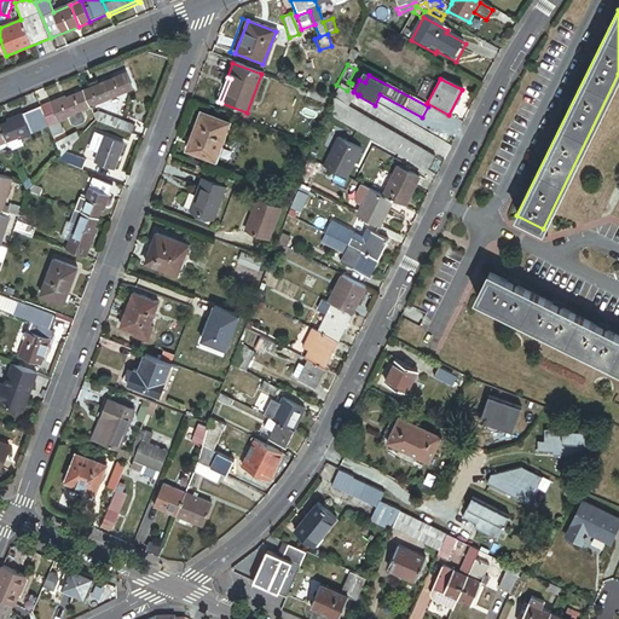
[(114,80),(81,93),(87,108),(120,94),(114,80)]
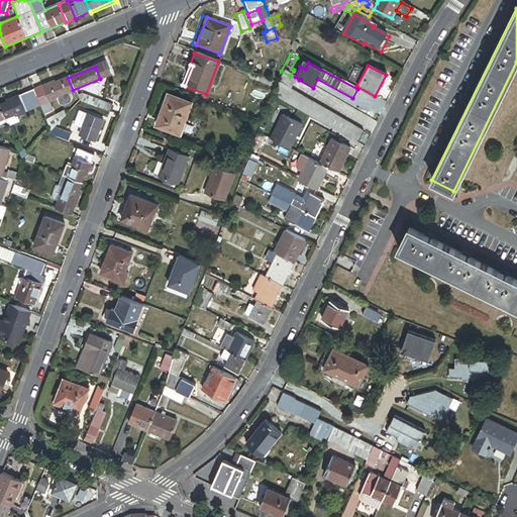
[(276,85),(291,93),(297,82),(282,74),(276,85)]
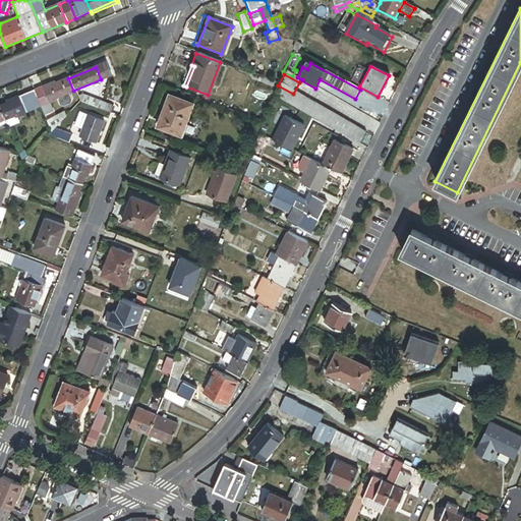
[(73,91),(68,78),(52,85),(51,83),(33,91),(39,108),(42,107),(51,103),(58,100),(57,97),(70,92),(73,91)]
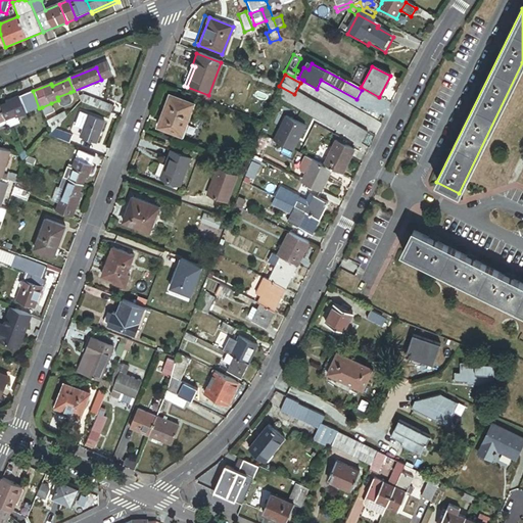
[(39,108),(33,91),(8,101),(9,103),(0,107),(0,111),(4,121),(14,115),(15,117),(39,108)]
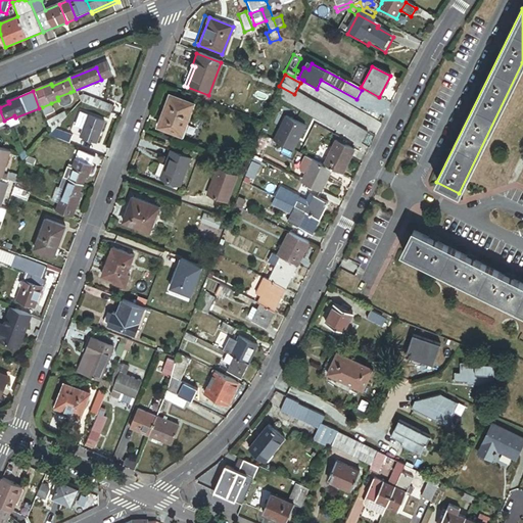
[(70,92),(57,97),(58,100),(60,105),(64,106),(72,103),(74,99),(70,92)]
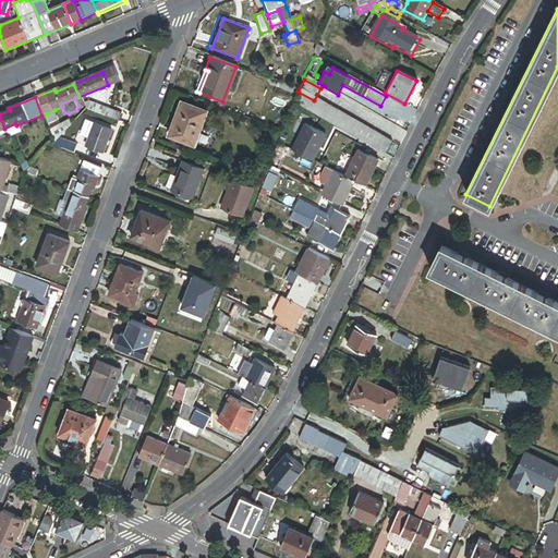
[(314,100),(308,111),(386,152),(391,142),(314,100)]
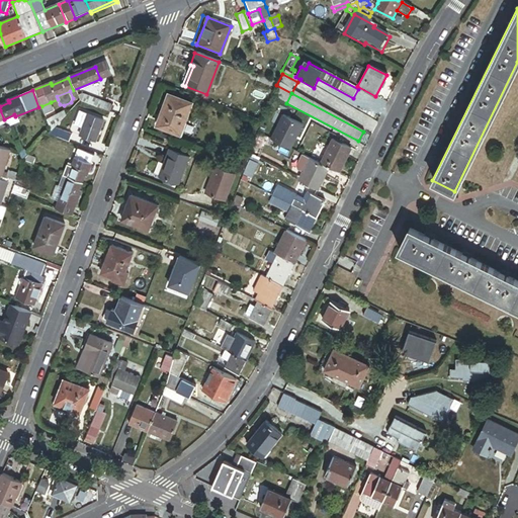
[(168,96),(157,126),(179,136),(191,104),(168,96)]
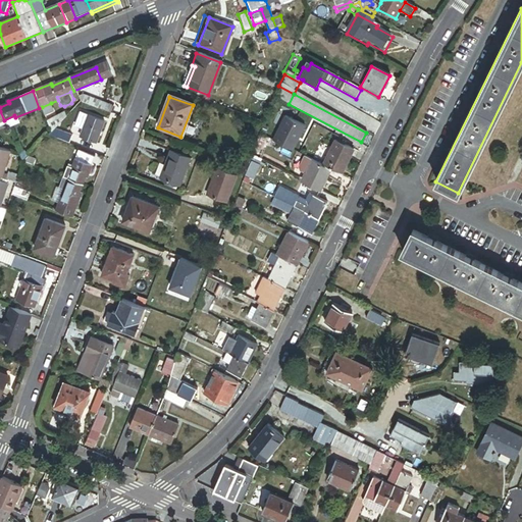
[(85,98),(82,105),(96,111),(99,104),(85,98)]
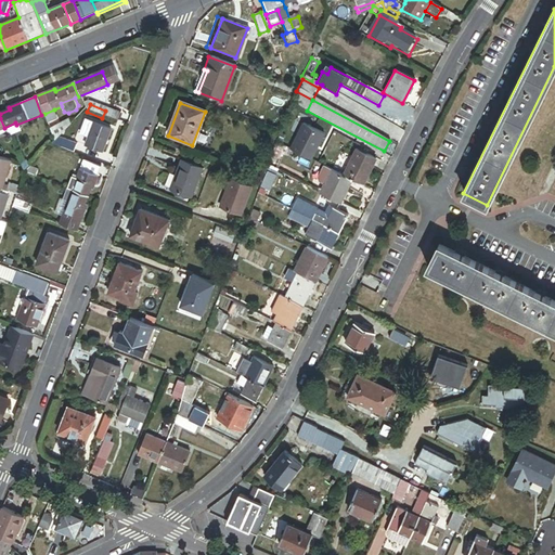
[(59,118),(54,110),(44,114),(48,123),(59,118)]
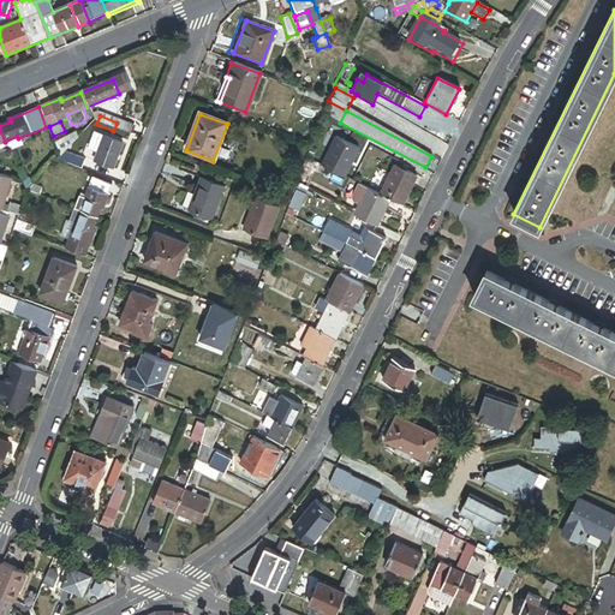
[(113,131),(129,137),(131,129),(117,123),(113,131)]
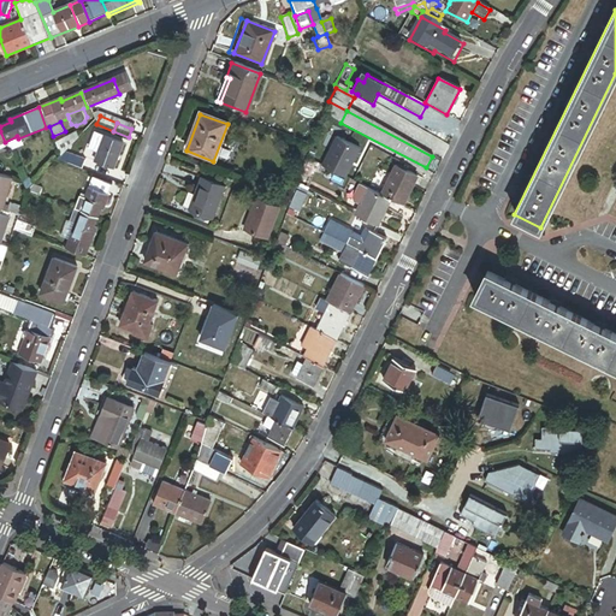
[(426,167),(341,123),(339,125),(425,171),(426,167)]
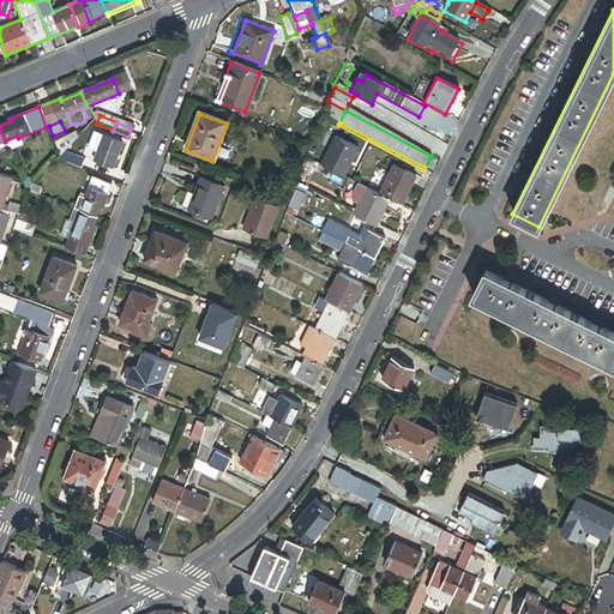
[(336,134),(323,166),(336,172),(349,176),(361,148),(356,145),(350,142),(336,134)]
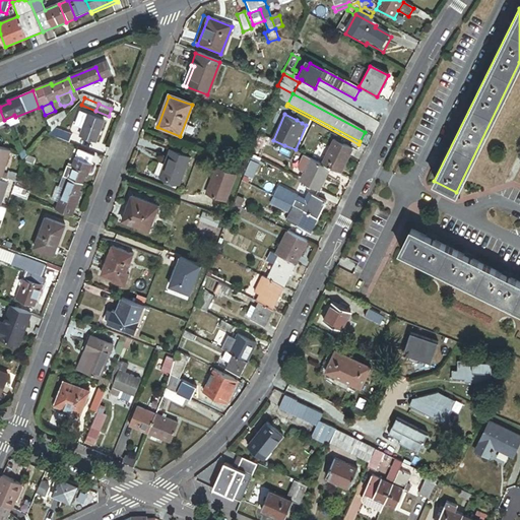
[(15,117),(14,115),(4,120),(7,127),(17,123),(15,117)]
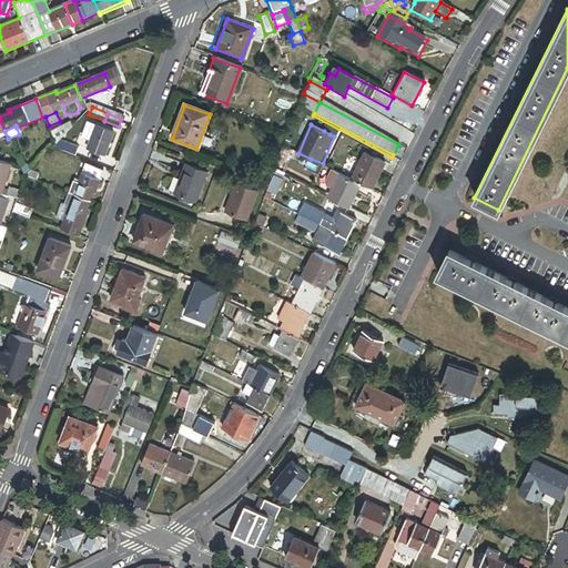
[(87,125),(80,141),(87,144),(83,153),(102,161),(112,135),(87,125)]
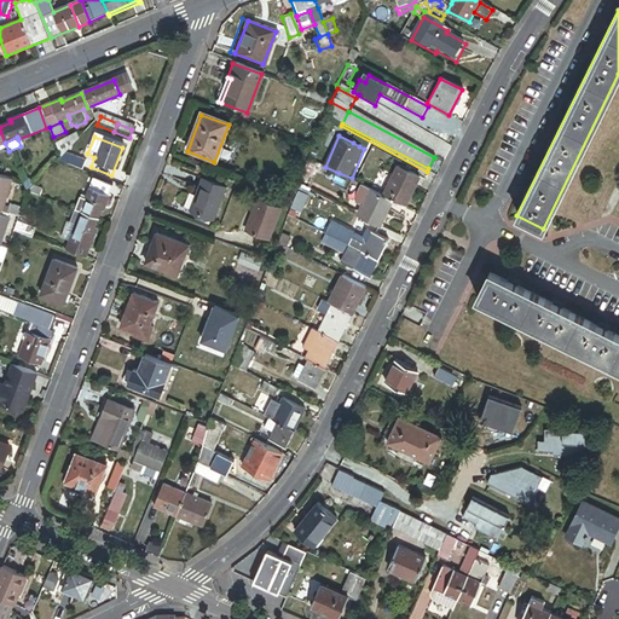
[(62,157),(77,140),(74,138),(55,145),(59,160),(62,157)]
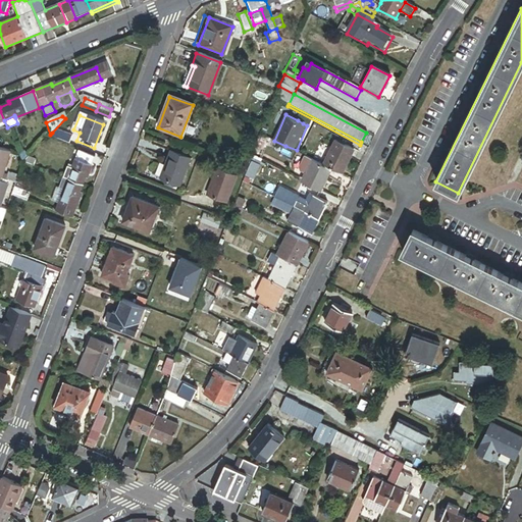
[(58,136),(52,133),(50,135),(47,139),(55,143),(58,136)]
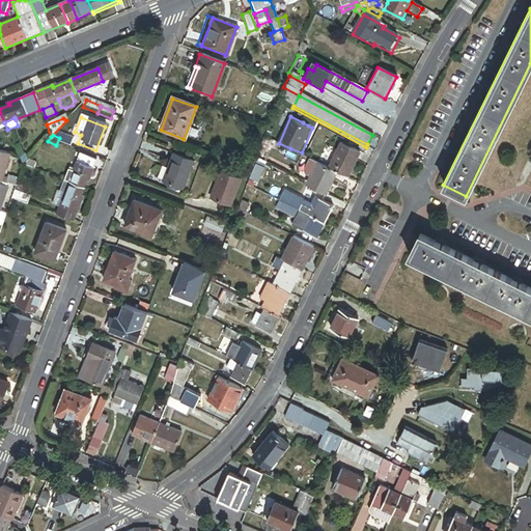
[(72,142),(59,138),(56,145),(68,150),(72,142)]
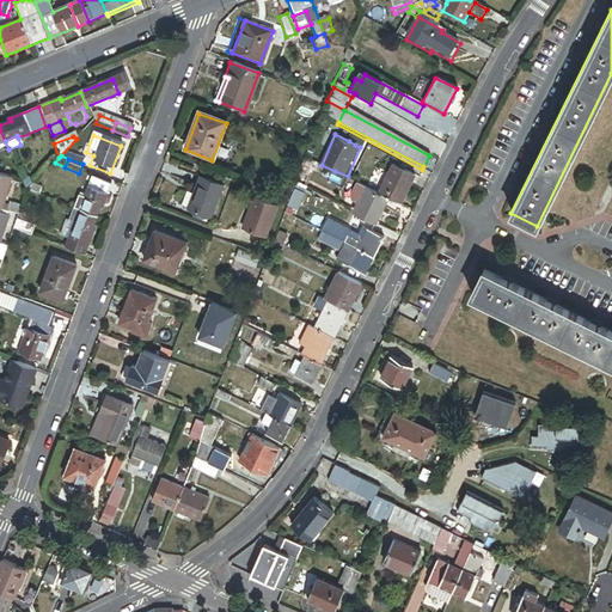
[(393,160),(380,191),(393,195),(407,202),(418,177),(412,171),(405,169),(393,160)]
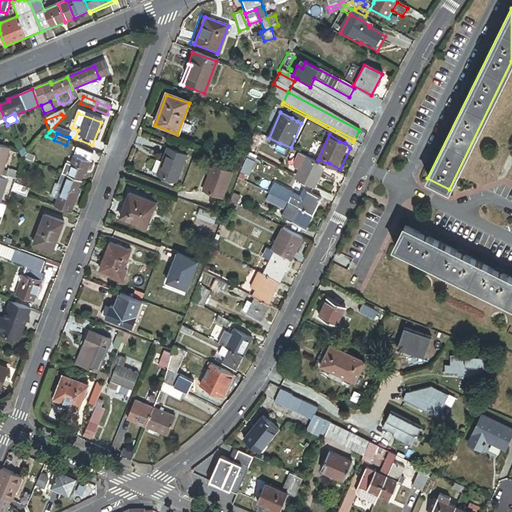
[(10,153),(0,149),(0,177),(1,178),(10,153)]
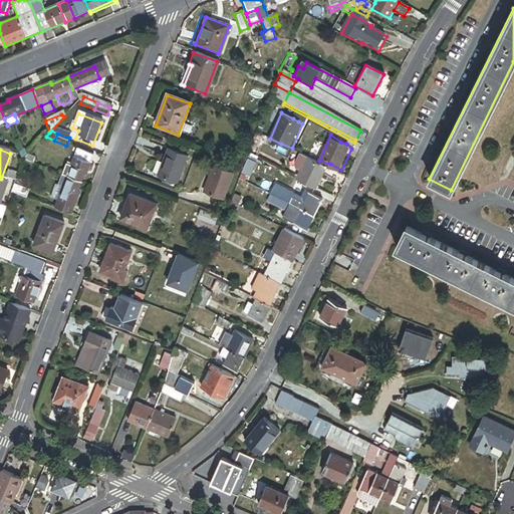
[(167,150),(156,178),(174,184),(185,157),(167,150)]
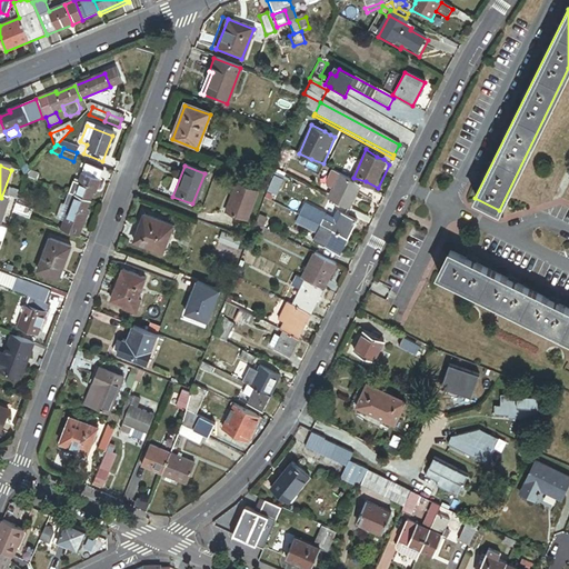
[(79,190),(75,201),(88,207),(92,195),(95,196),(102,176),(85,169),(77,189),(79,190)]
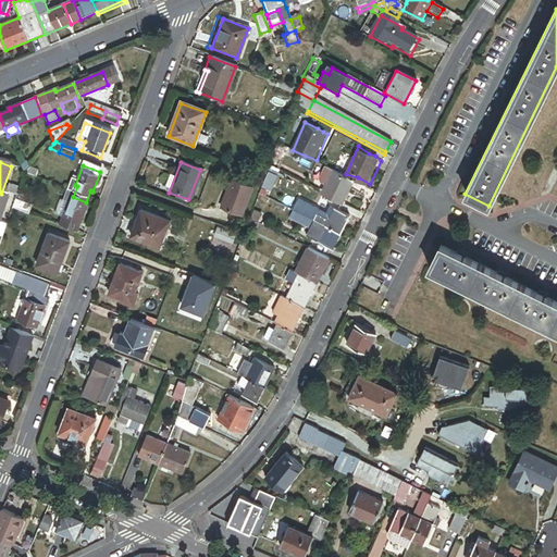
[(346,174),(326,165),(320,178),(326,184),(321,194),(339,201),(344,203),(358,177),(346,174)]
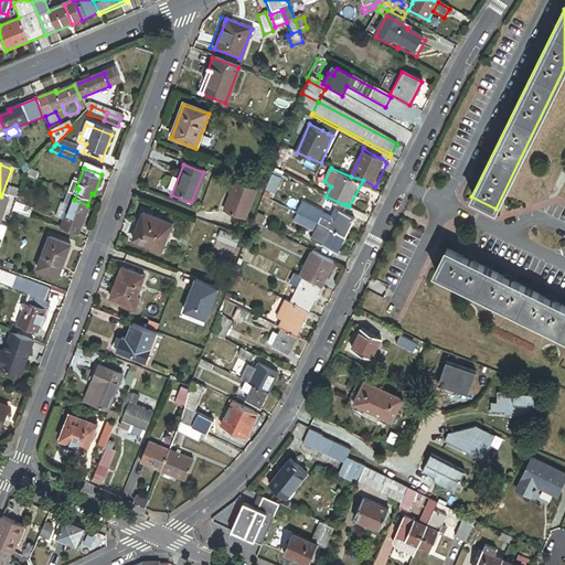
[(39,177),(30,173),(29,174),(24,179),(35,184),(39,177)]
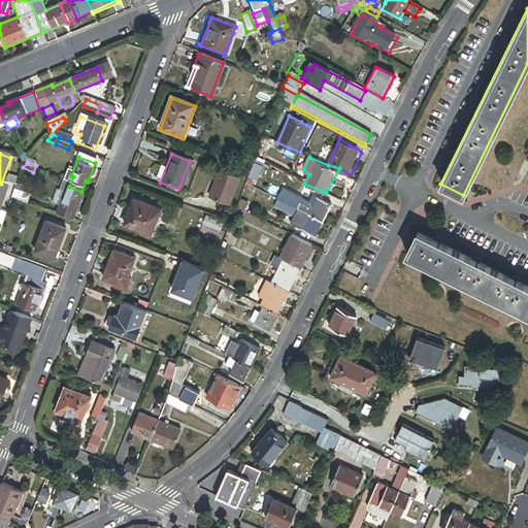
[(71,175),(67,173),(63,184),(69,187),(73,176),(71,175)]
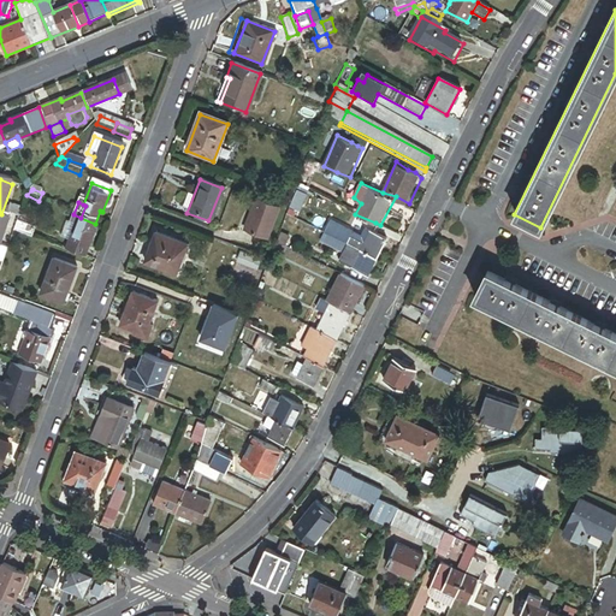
[(21,211),(10,207),(6,215),(17,219),(21,211)]
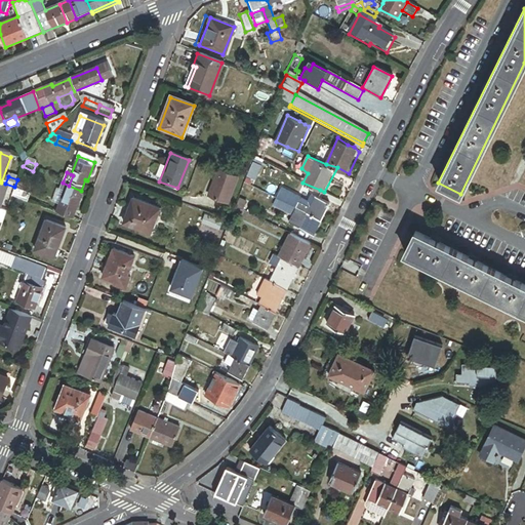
[(214,176),(204,204),(225,212),(235,185),(214,176)]
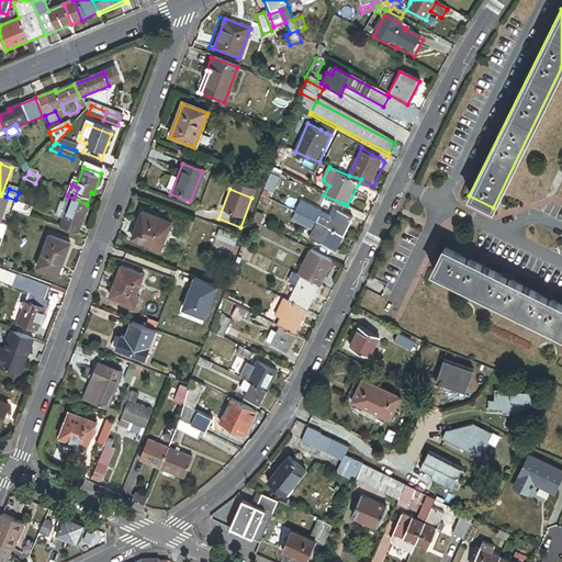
[(74,199),(67,195),(63,208),(67,210),(69,211),(74,199)]
